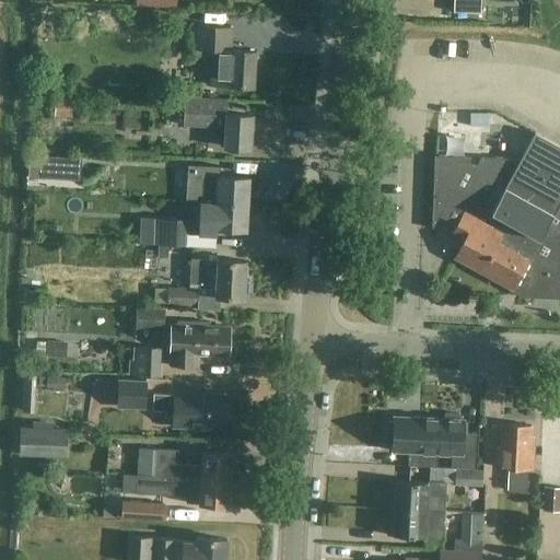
[(481,14),(481,0),(453,0),(453,13),(481,14)]
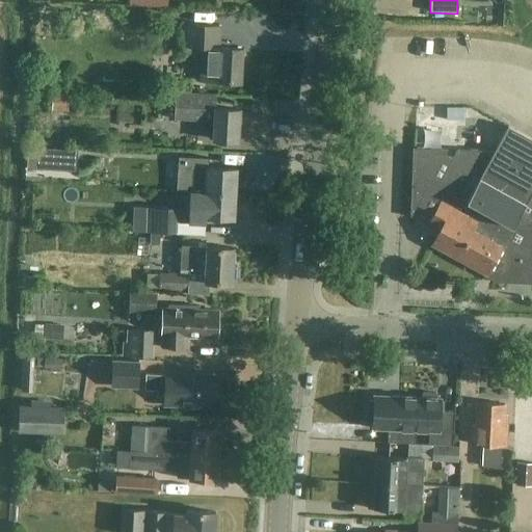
[(186,26),(185,53),(200,54),(198,81),(240,82),(242,49),(218,48),(219,27),(186,26)]
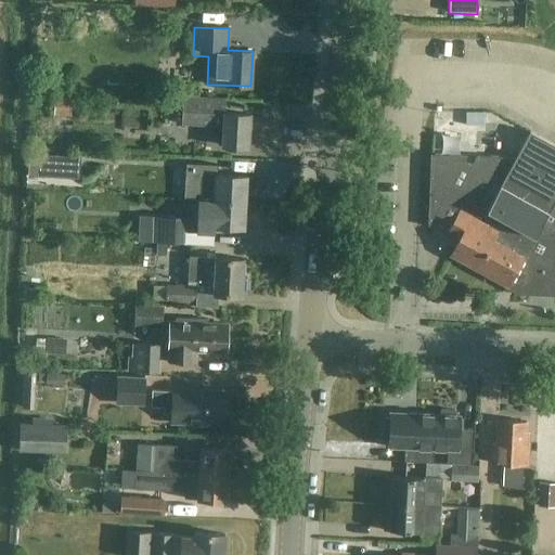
[(223,114),(223,108),(224,99),(197,98),(182,98),(181,124),(222,126),(221,145),(248,146),(249,115),(223,114)]
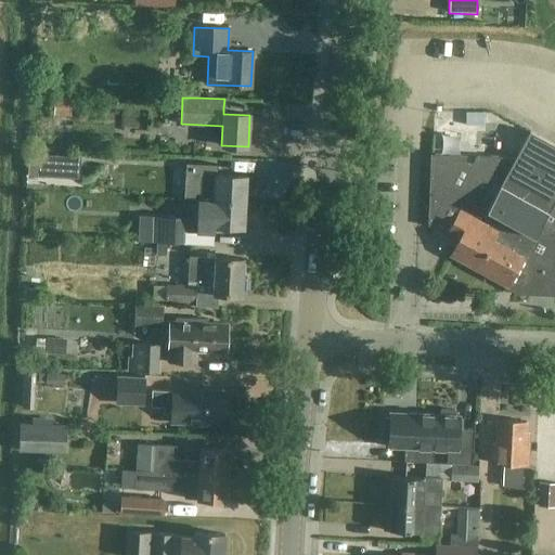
[(56,115),(75,114),(75,100),(55,101),(56,115)]
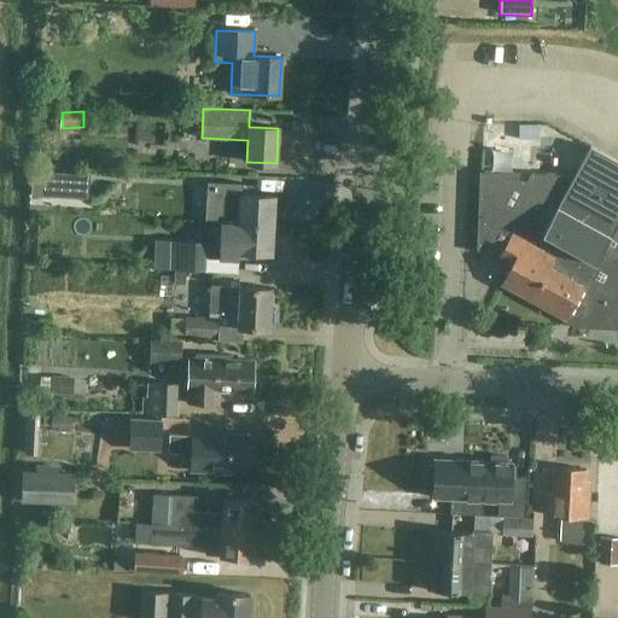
[(512,266),(502,283),(573,324),(571,328),(617,330),(617,242),(612,252),(604,248),(617,221),(617,161),(590,146),(551,219),(542,214),(563,175),(530,174),(525,185),(517,180),(520,174),(479,172),(476,254),(484,238),(503,249),(499,258),(512,266)]
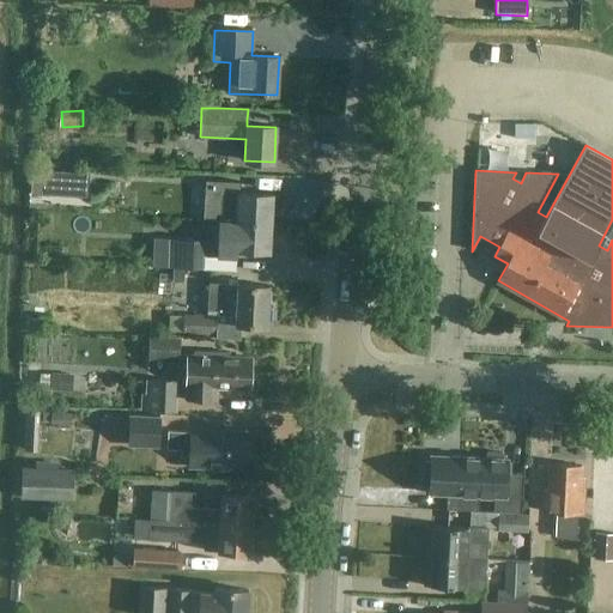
[(214,174),(195,174),(195,187),(214,187),(214,174)]
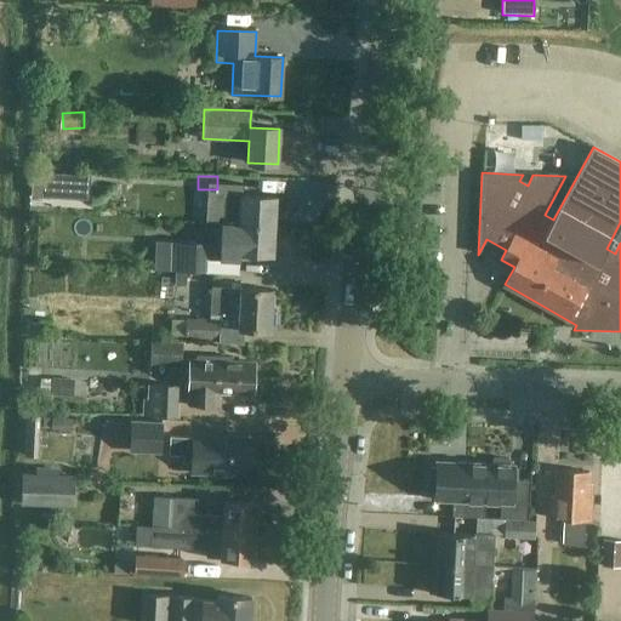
[(240,205),(240,226),(274,227),(277,197),(243,195),(243,189),(223,188),(223,205),(240,205)]
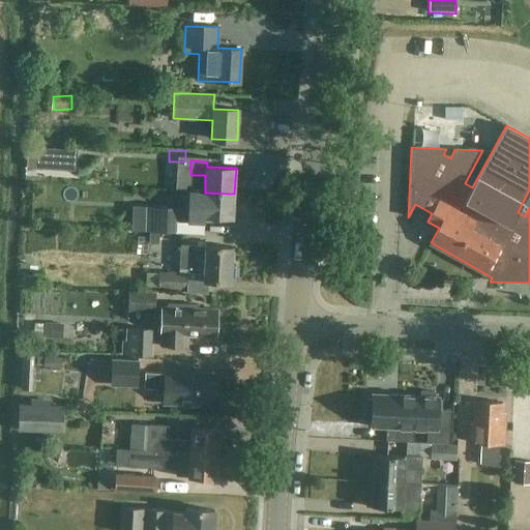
[(233,219),(234,194),(205,193),(188,193),(187,223),(204,224),(205,218),(233,219)]
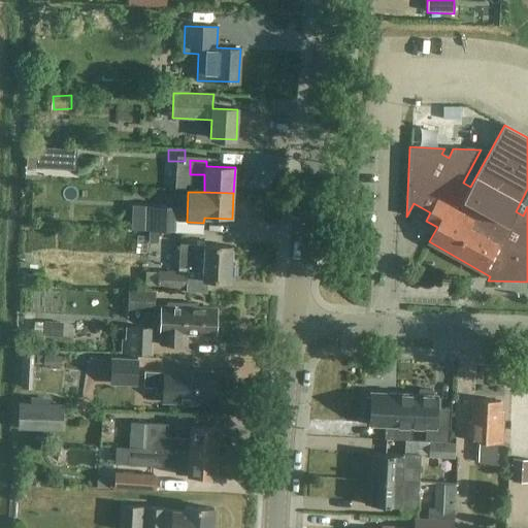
[(145,206),(144,231),(174,232),(175,207),(145,206)]
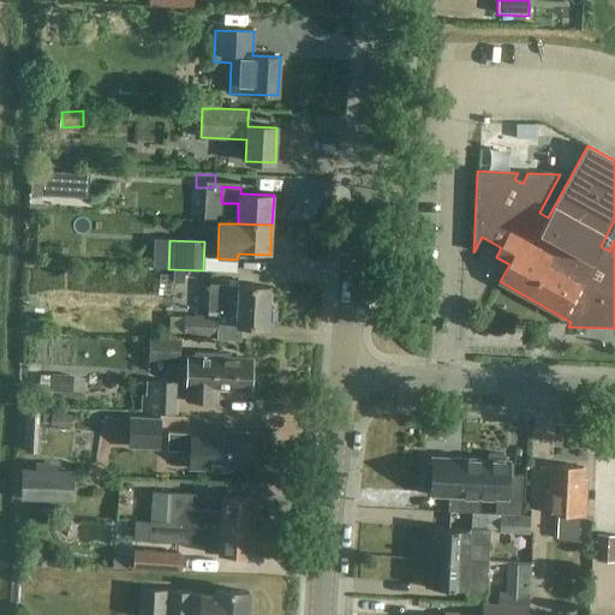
[(210,284),(209,312),(208,317),(184,316),(183,334),(193,334),(193,339),(242,341),(243,327),(267,328),(267,323),(272,322),(272,311),(268,308),(269,287),(210,284)]
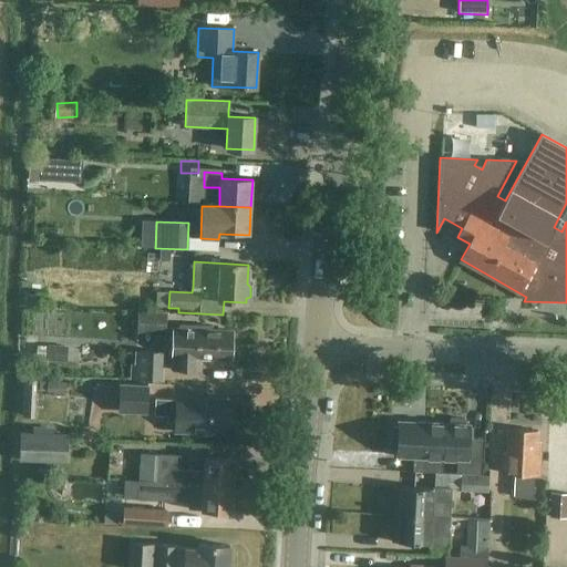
[(166,334),(167,312),(137,310),(136,333),(166,334)]
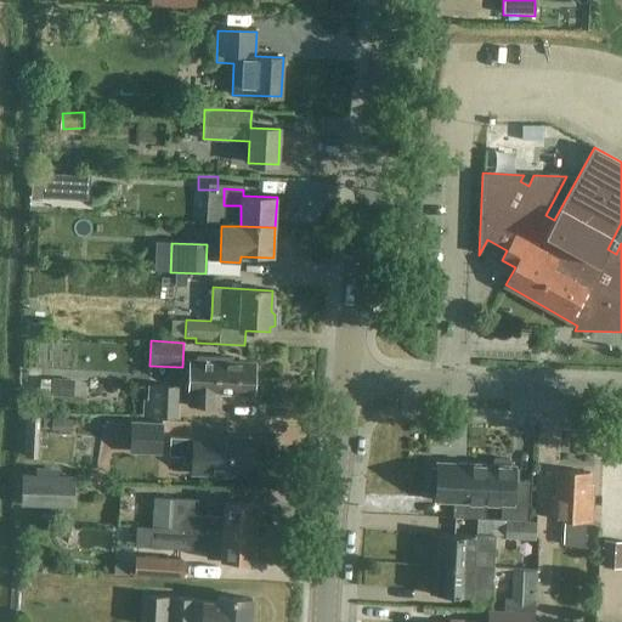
[(235,394),(252,394),(254,395),(254,393),(258,391),(258,379),(255,377),(256,365),(233,363),(233,358),(197,356),(197,362),(190,361),(187,391),(191,391),(190,407),(215,408),(216,393),(219,393),(220,395),(231,396),(235,394)]
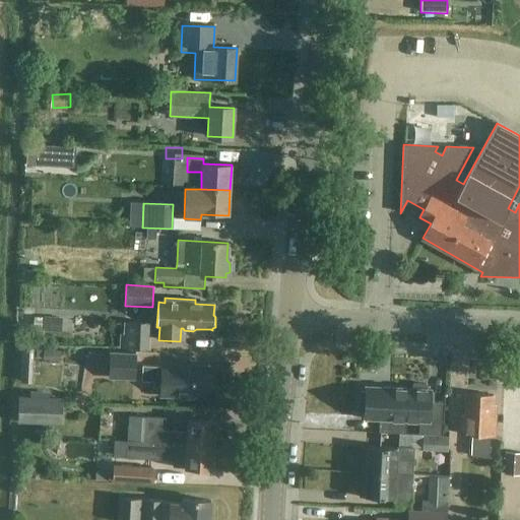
[(149,349),(151,322),(124,321),(124,333),(120,333),(119,347),(149,349)]
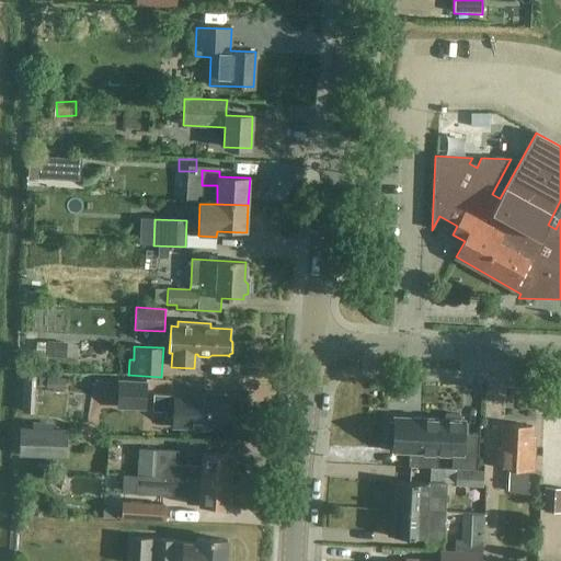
[(35,375),(24,375),(22,411),(34,411),(35,375)]
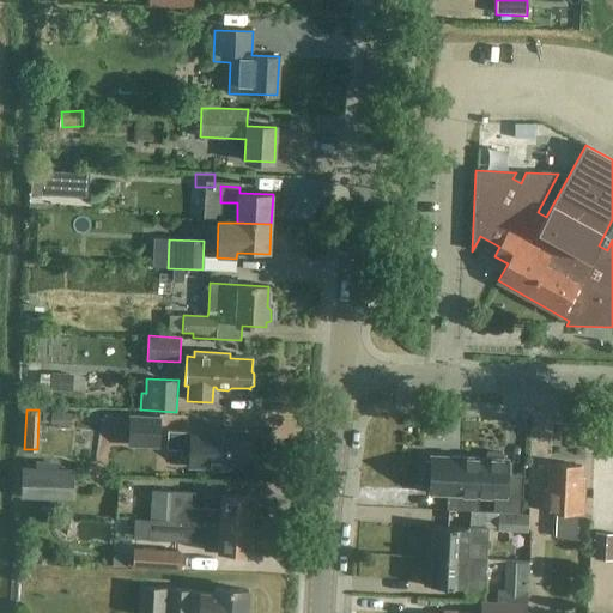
[(128,444),(158,447),(159,416),(129,414),(128,444)]
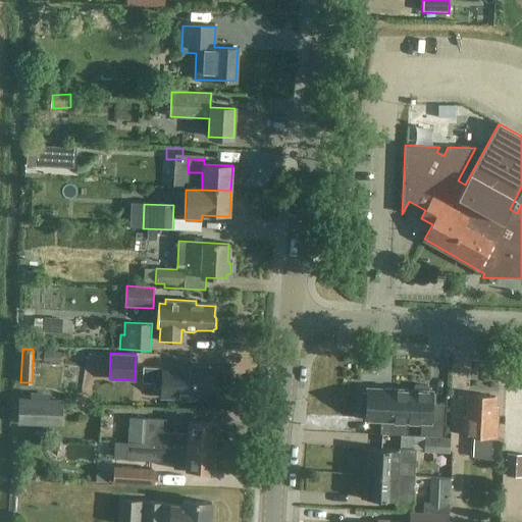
[(161,388),(160,397),(178,398),(181,401),(188,401),(191,398),(210,399),(210,390),(213,390),(214,378),(211,378),(211,369),(162,367),(162,368),(142,367),(142,382),(154,382),(154,388),(161,388)]
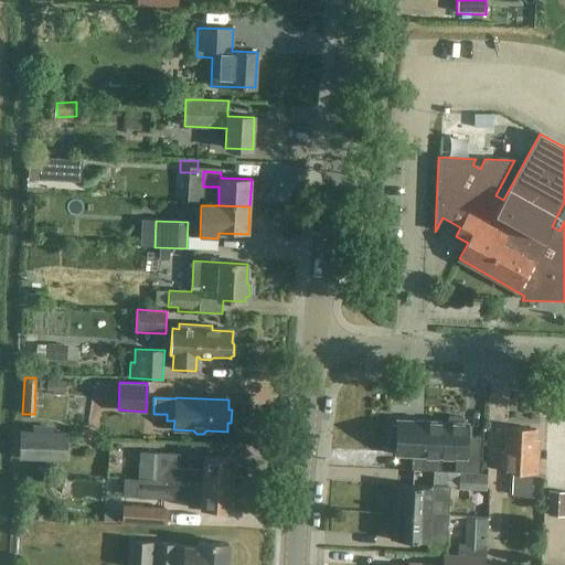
[(450,424),(445,424),(443,459),(458,459),(457,472),(480,473),(482,444),(469,444),(470,425),(464,425),(465,419),(450,418),(450,424)]
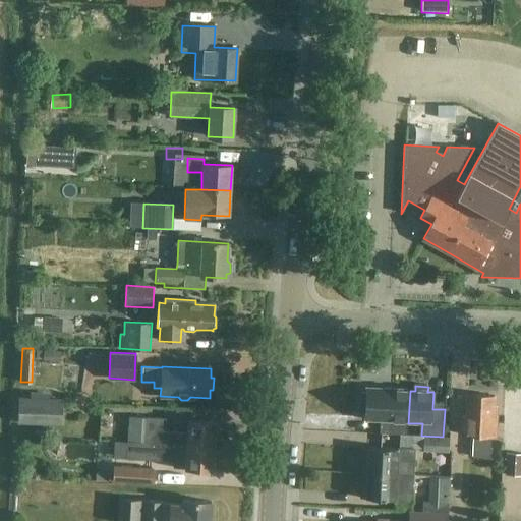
[(406,435),(406,421),(408,389),(366,387),(365,393),(359,393),(358,414),(364,414),(364,419),(380,420),(380,432),(406,435)]
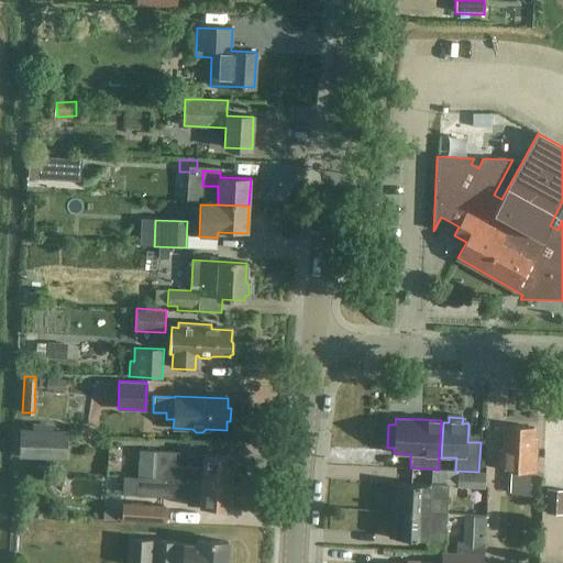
[(511,494),(529,495),(530,473),(537,473),(538,440),(533,440),(534,428),(505,427),(504,450),(499,450),(498,471),(512,472),(511,494)]
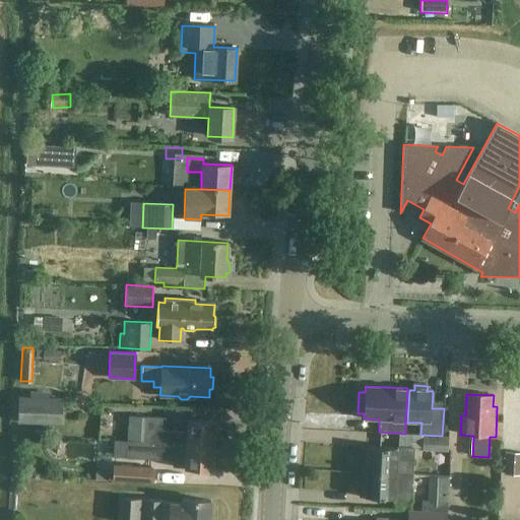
[(17,423),(62,424),(63,397),(18,395),(17,423)]
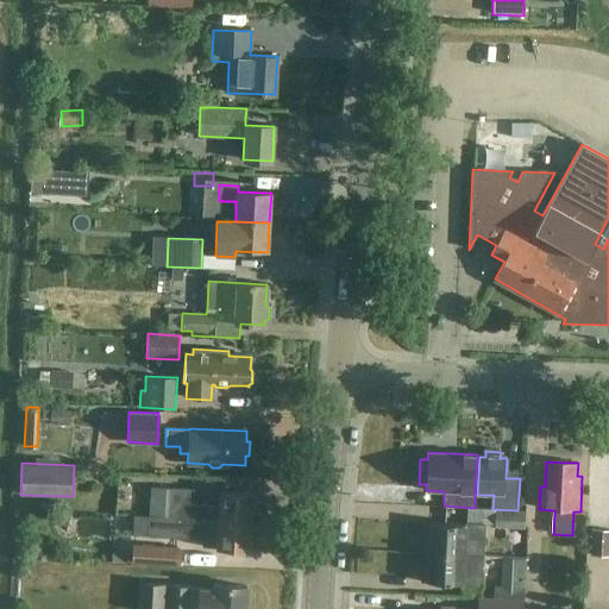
[(193,490),(151,488),(150,516),(251,522),(252,494),(220,491),(219,507),(192,506),(193,490)]
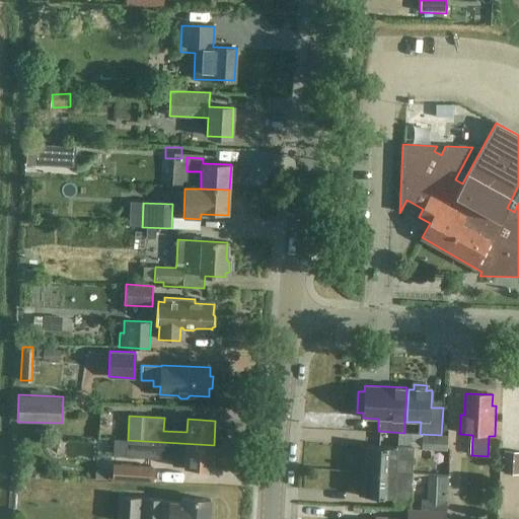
[(422,450),(447,451),(448,437),(423,435),(422,450)]
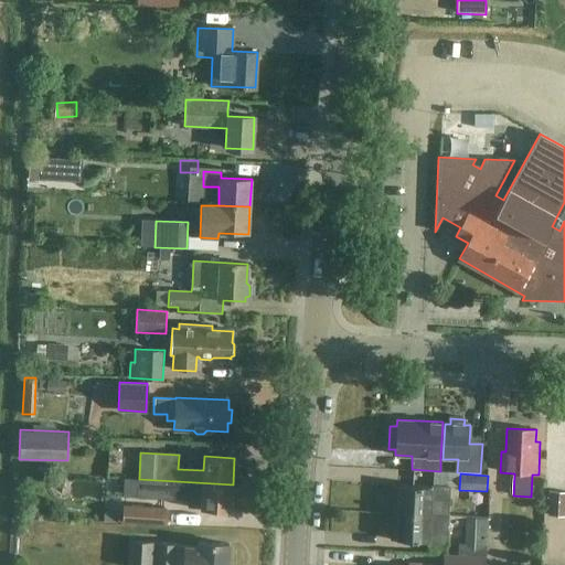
[(231,511),(233,484),(139,479),(138,497),(188,500),(188,508),(201,508),(201,509),(231,511)]
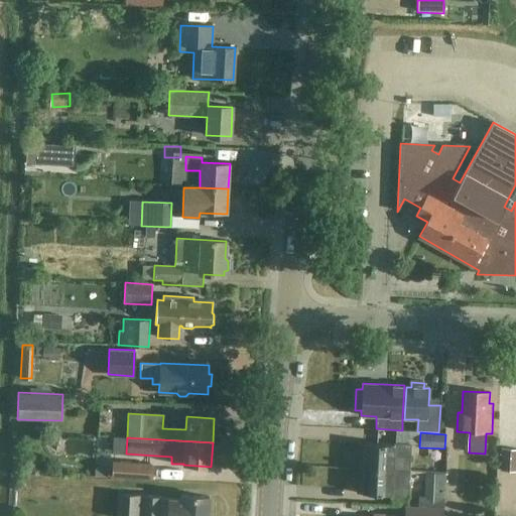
[(358,469),(393,471),(410,472),(411,444),(394,443),(394,445),(359,443),(359,445),(361,445),(361,454),(359,456),(358,469)]
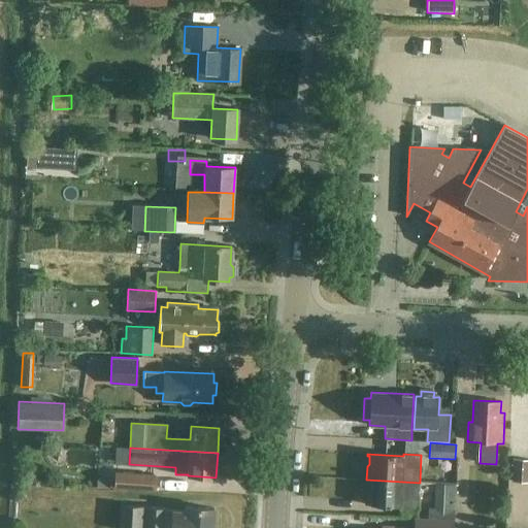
[(527,460),(513,459),(510,482),(527,482),(527,460)]
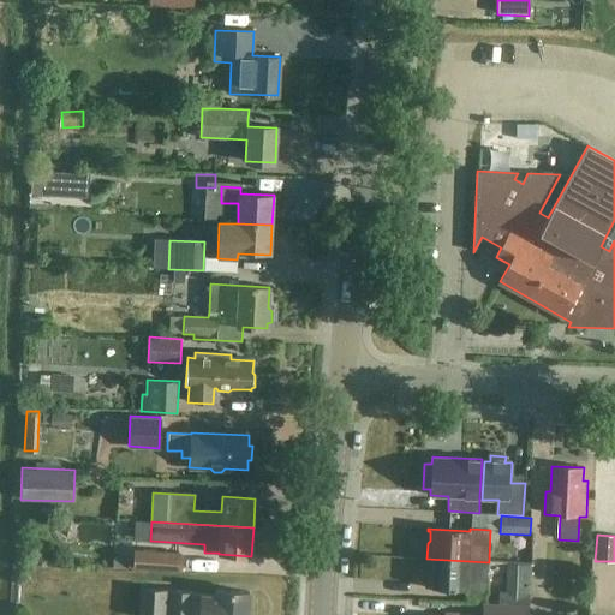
[(494,539),(493,560),(531,561),(532,541),(494,539)]
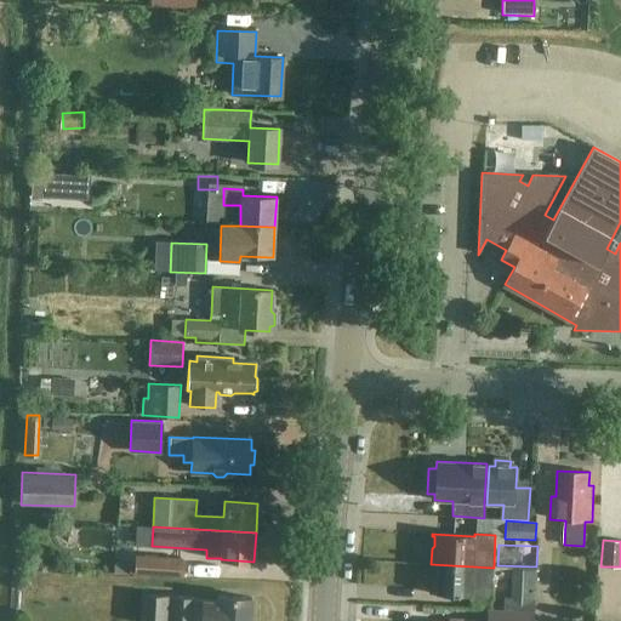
[(135,574),(136,574),(182,576),(183,557),(136,554),(135,574)]
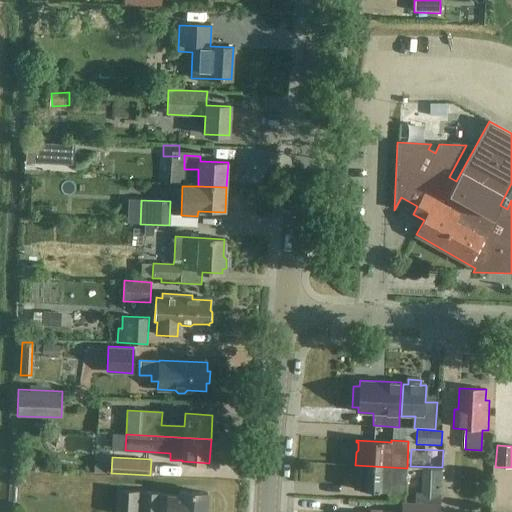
[(177,472),(179,462),(161,459),(159,469),(177,472)]
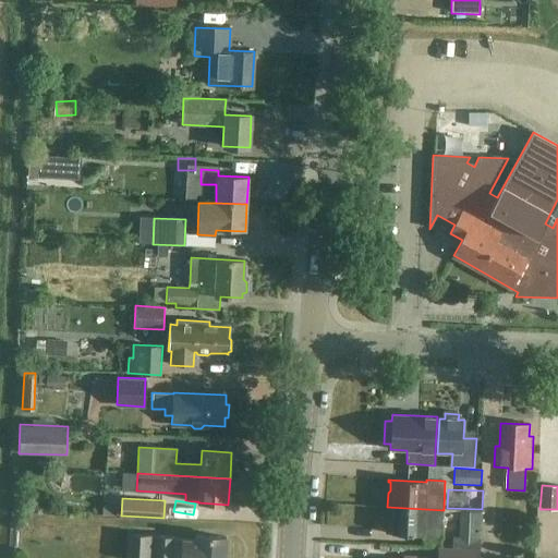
[(444,510),(425,509),(387,507),(387,519),(389,521),(388,530),(385,530),(385,533),(423,535),(423,537),(441,538),(441,536),(444,536),(445,524),(443,524),(444,510)]
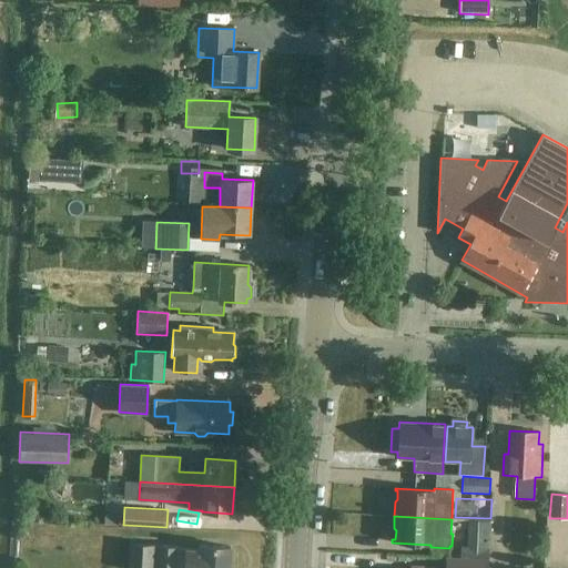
[(129,567),(175,567),(175,566),(185,567),(184,567),(227,567),(230,547),(200,546),(200,549),(176,548),(176,547),(130,544),(129,567)]
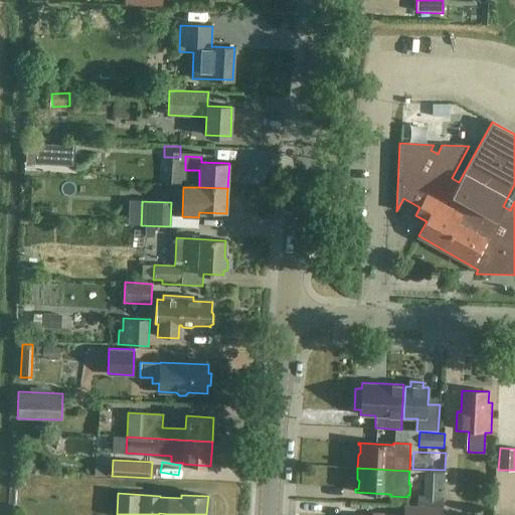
[(419,496),(418,508),(443,509),(444,497),(419,496)]
